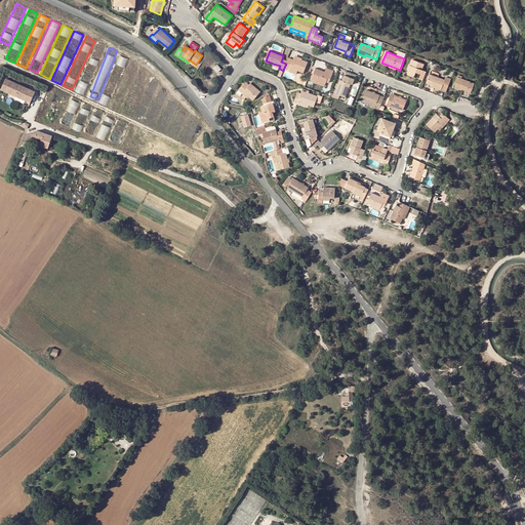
[(120,55),(117,65),(126,68),(129,58),(120,55)]
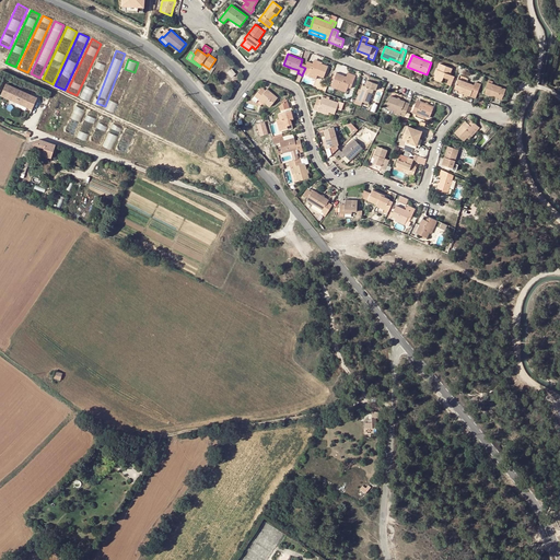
[(302,74),(316,79),(317,76),(324,78),(328,66),(322,63),(313,60),(312,63),(307,62),(306,65),(305,68),(302,74)]
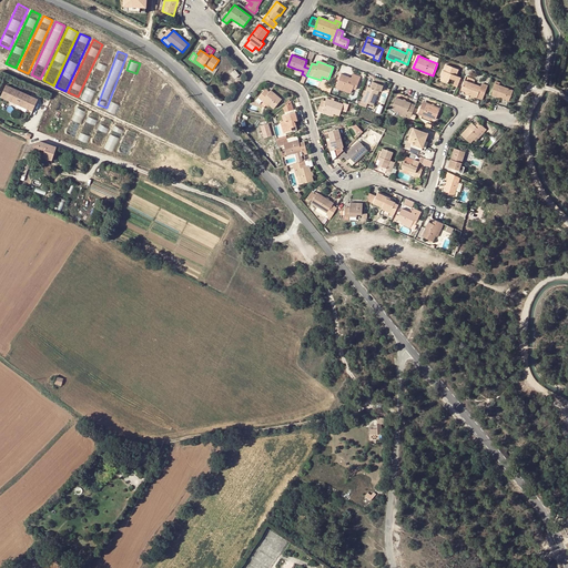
[(90,87),(98,90),(108,66),(99,62),(90,87)]
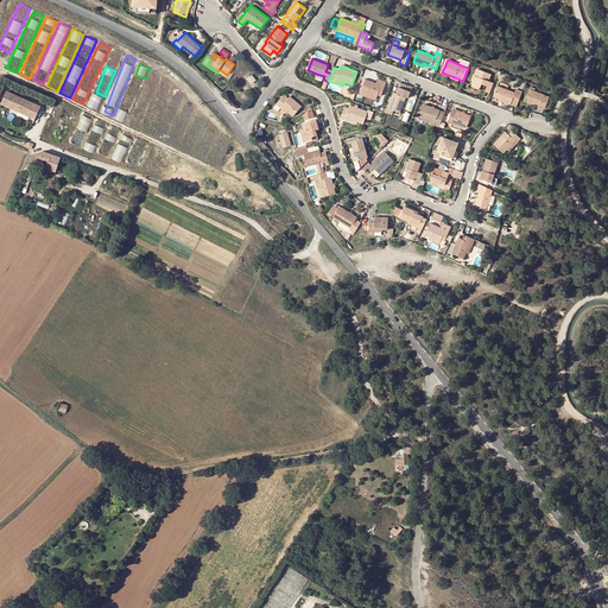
[(487,87),(485,92),(489,93),(494,83),(488,81),(491,74),(479,69),(475,76),(474,75),(473,80),(474,81),(472,87),(480,89),(481,84),(487,87)]
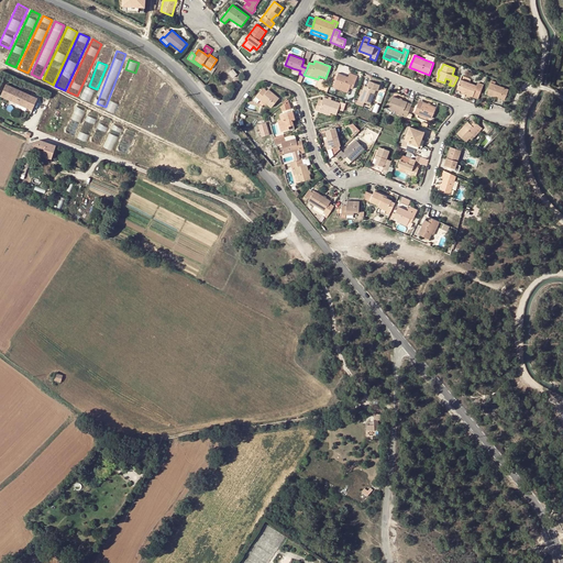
[(117,88),(127,92),(132,77),(123,73),(117,88)]
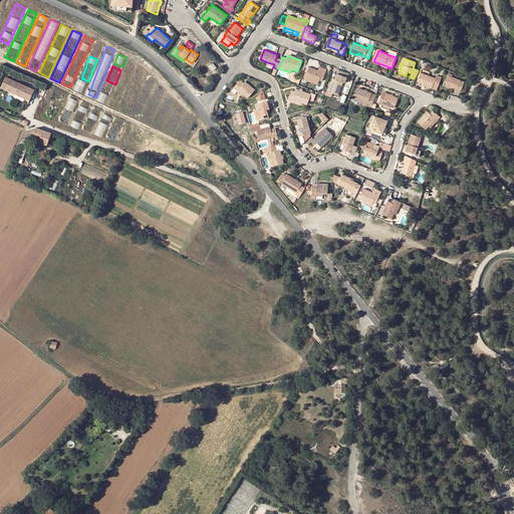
[(309,66),(305,77),(318,81),(319,80),(322,72),(325,73),(326,69),(319,66),(317,70),(309,66)]
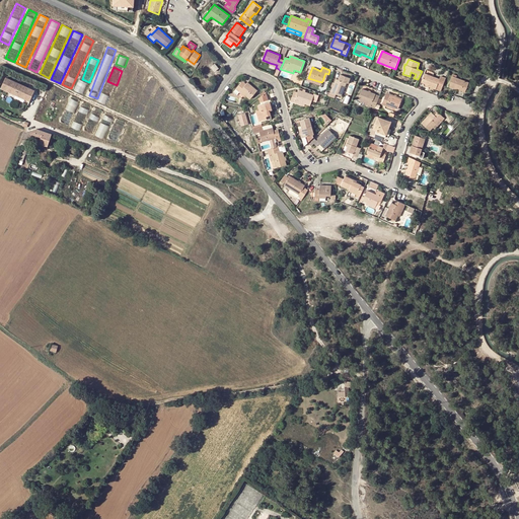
[(429,84),(428,86),(436,89),(441,91),(445,79),(440,77),(440,79),(425,73),(422,82),(427,84),(429,84)]
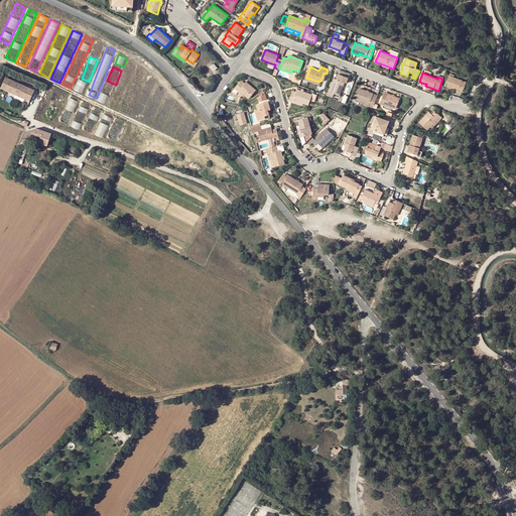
[(339,96),(342,87),(344,84),(346,84),(348,78),(339,74),(337,79),(334,78),(333,83),(332,86),(329,92),(328,91),(327,95),(332,97),(334,94),(339,96)]
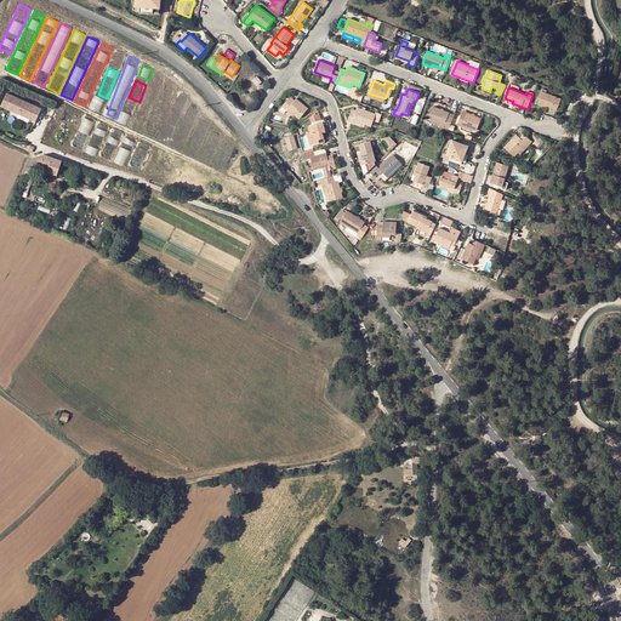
[(556,110),(560,98),(541,91),(536,103),(556,110)]
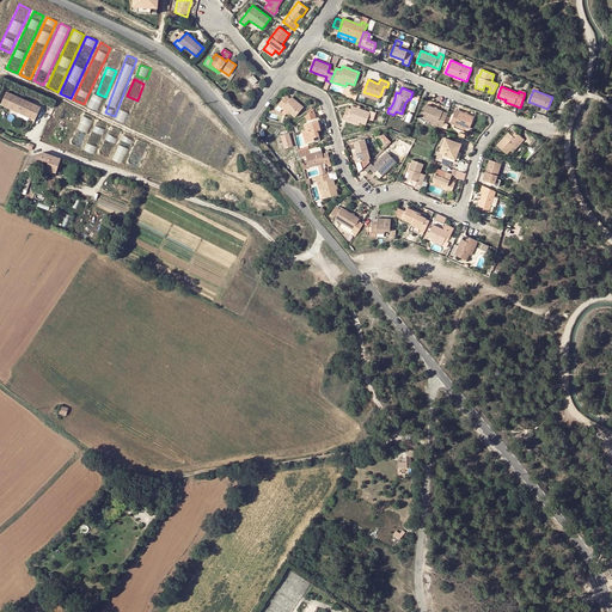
[(6,91),(0,103),(35,120),(41,106),(6,91)]
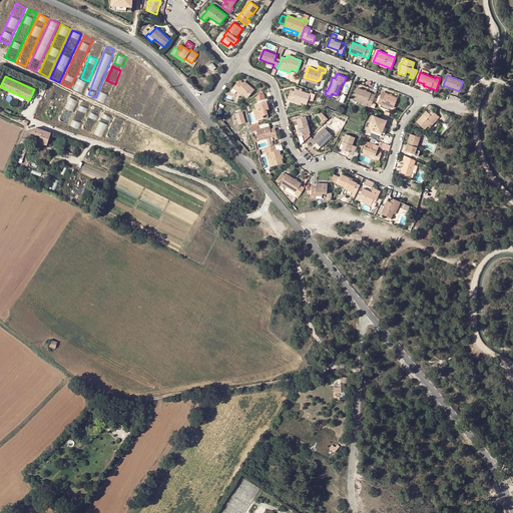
[(77,86),(75,89),(82,92),(87,82),(79,78),(76,85),(77,86)]
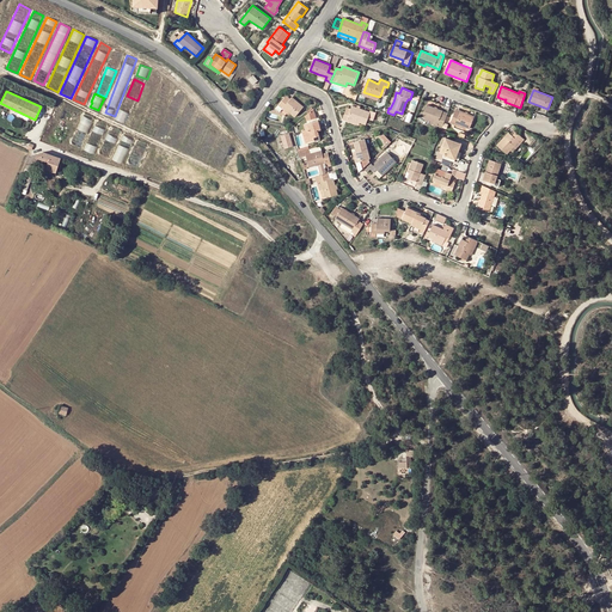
[(280,112),(282,109),(283,106),(289,111),(295,116),(304,106),(292,97),(291,99),(288,102),(285,98),(275,109),(280,112)]
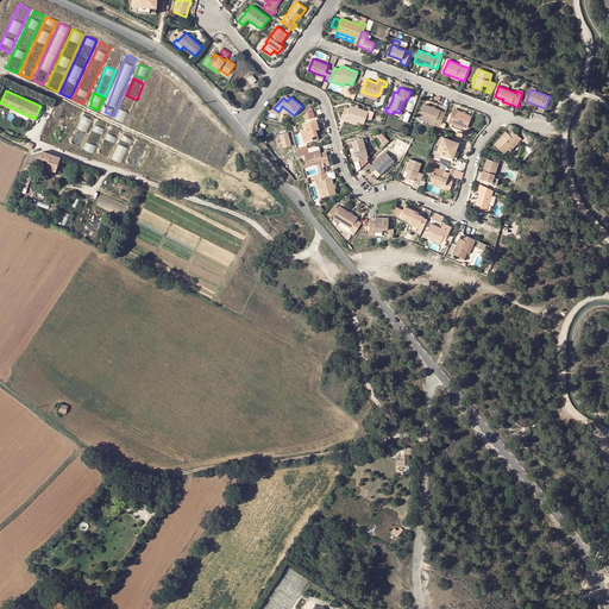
[(420,117),(429,120),(440,124),(445,115),(439,113),(440,111),(425,104),(420,117)]
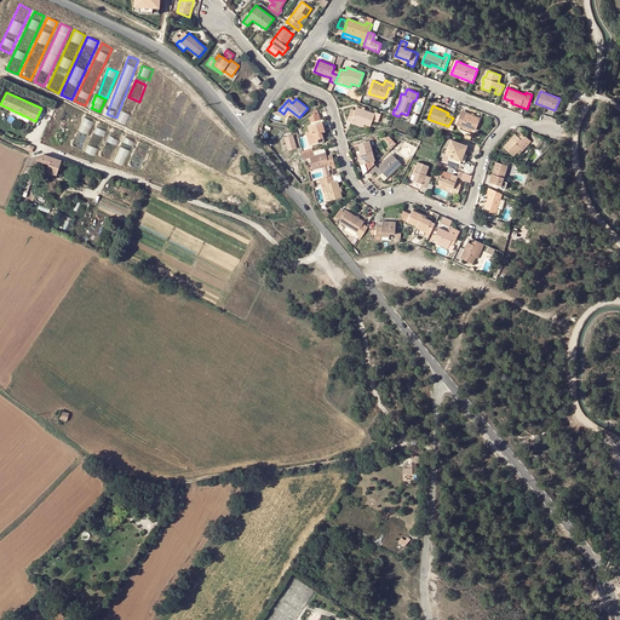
[(371,126),(373,121),(375,114),(357,107),(356,110),(351,109),(346,120),(351,122),(352,119),(366,124),(371,126)]
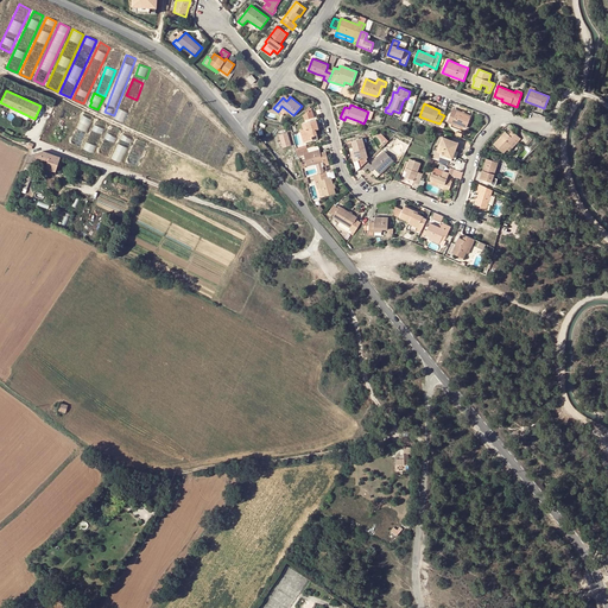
[(312,108),(303,115),(306,119),(315,118),(312,108)]
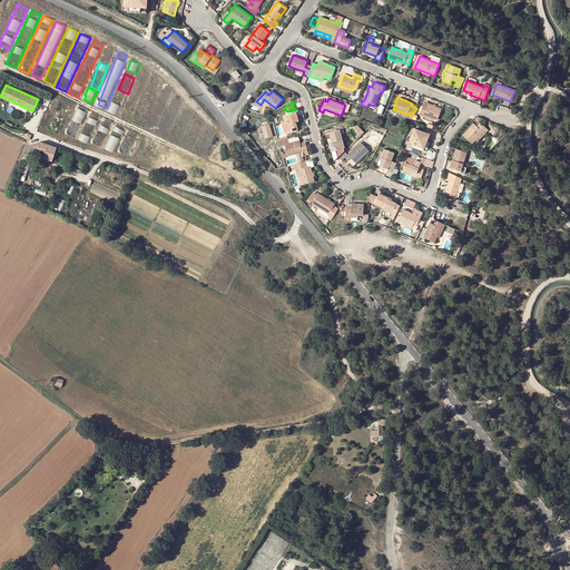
[(112,102),(108,110),(116,114),(120,106),(112,102)]
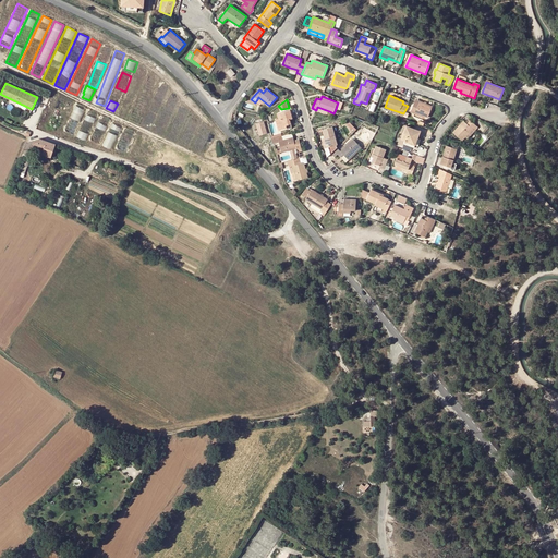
[(422,120),(424,116),(428,118),(433,106),(420,100),(419,102),(415,101),(411,111),(415,112),(414,117),(422,120)]
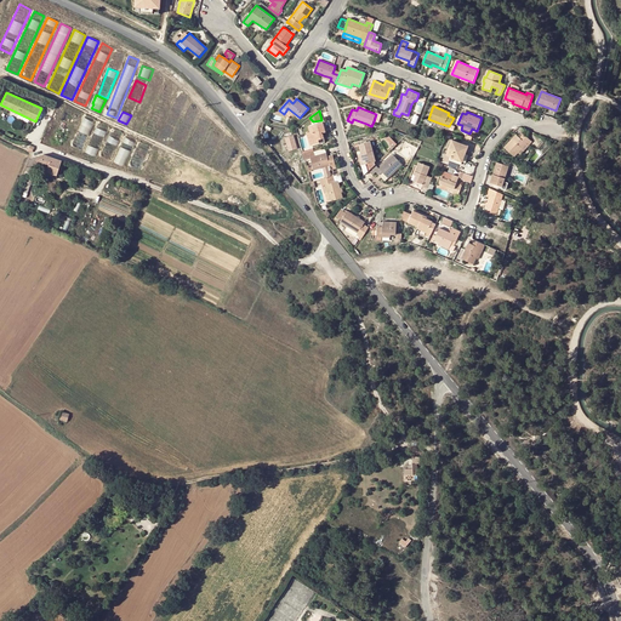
[(83,149),(95,123),(85,118),(73,146),(83,149)]
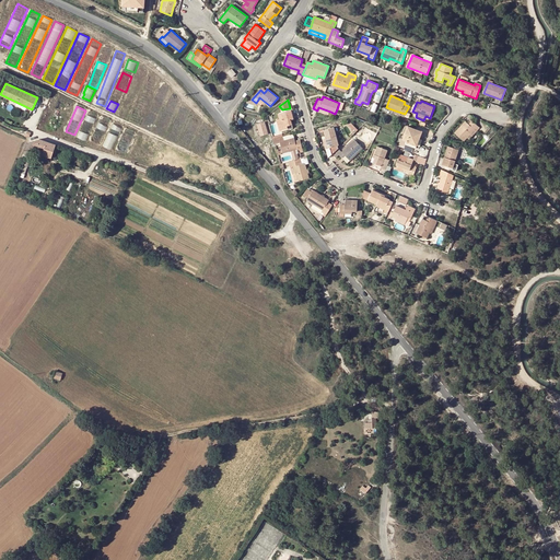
[(293,118),(291,111),(279,114),(280,119),(277,120),(278,126),(281,126),(282,130),(288,128),(288,130),(293,128),(291,119),(293,118)]
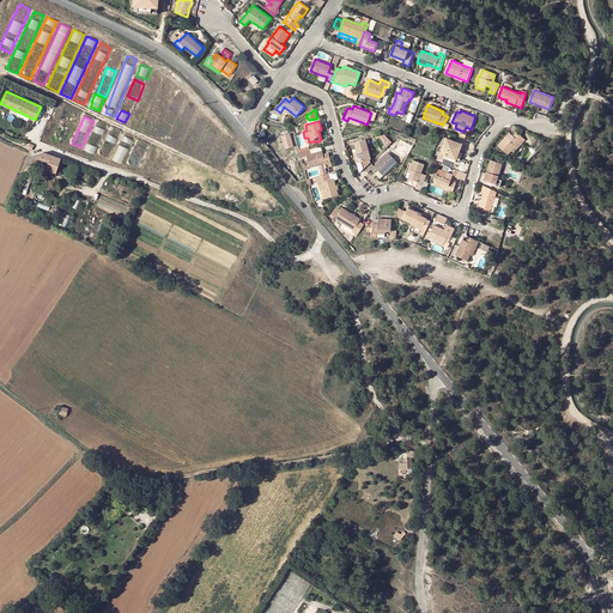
[(98,122),(95,131),(103,134),(108,126),(98,122)]
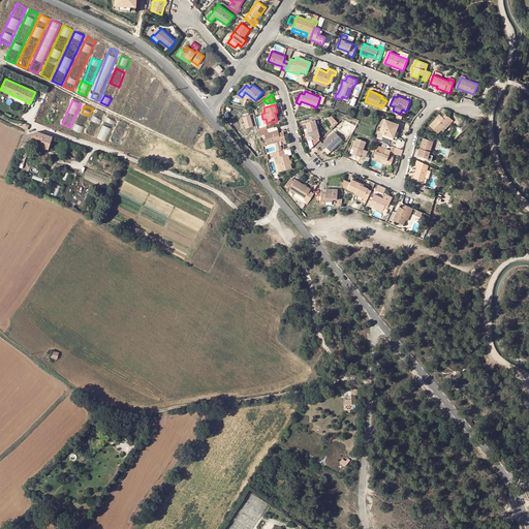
[(94,115),(102,119),(105,114),(97,109),(94,115)]
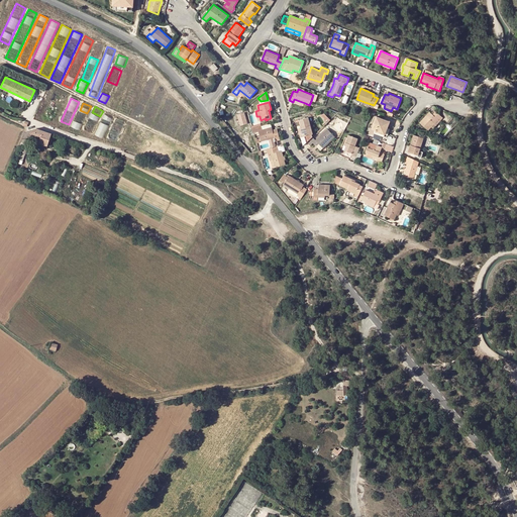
[(83,122),(87,114),(80,111),(76,119),(83,122)]
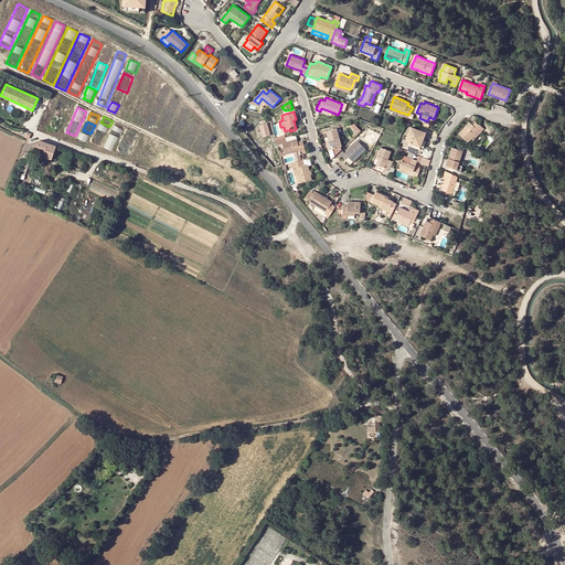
[(268,123),(259,125),(263,137),(272,135),(268,123)]
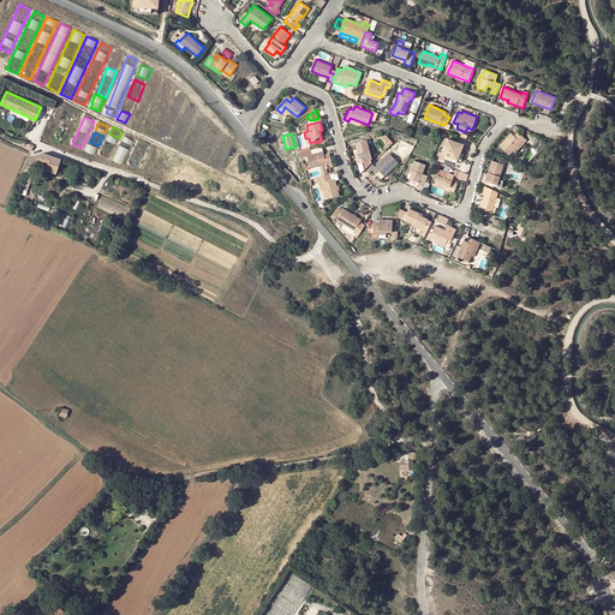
[(527,141),(521,135),(521,136),(518,139),(515,136),(512,133),(500,145),(509,155),(513,151),(521,142),(524,144),(527,141)]
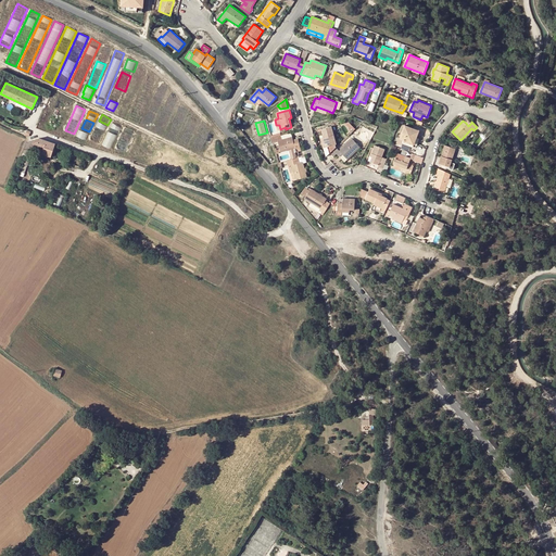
[(98,122),(96,131),(104,135),(106,125),(98,122)]
